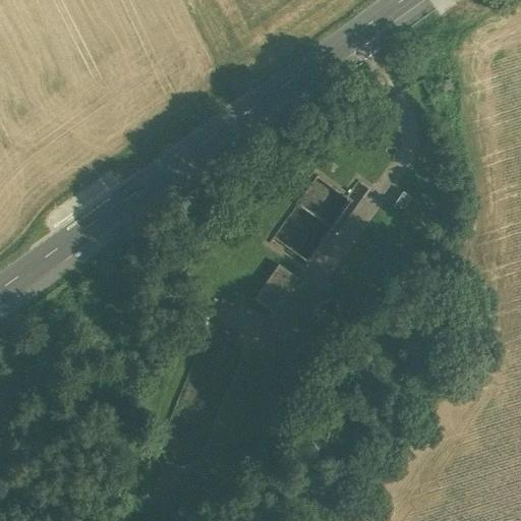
[(396,148),(386,149),(385,153),(393,159),(396,154),(396,148)]
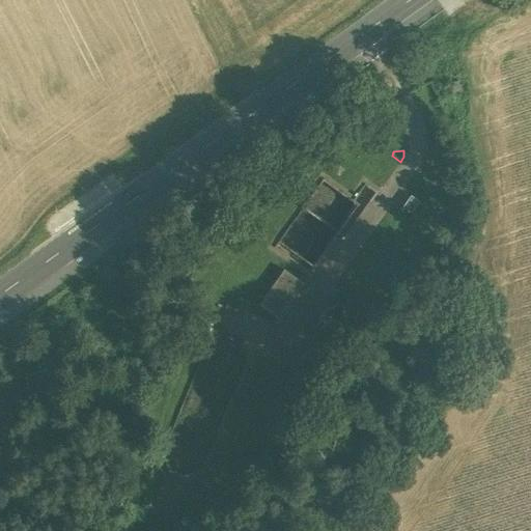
[(318,159),(308,156),(305,166),(313,170),(318,159)]
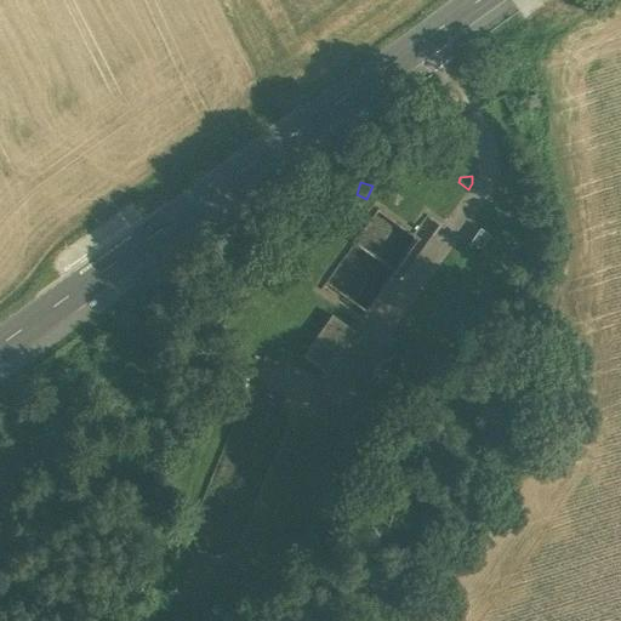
[(489,237),(479,229),(469,243),(479,250),(489,237)]
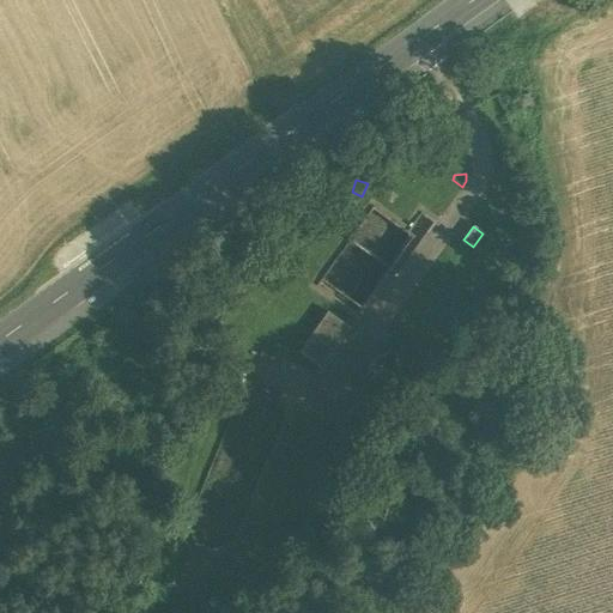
[(327,313),(298,353),(321,369),(350,328),(327,313)]
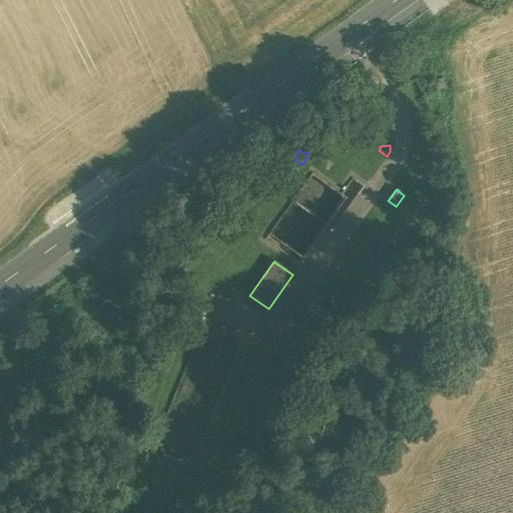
[(194,456),(188,472),(192,474),(200,455),(196,453),(194,456)]
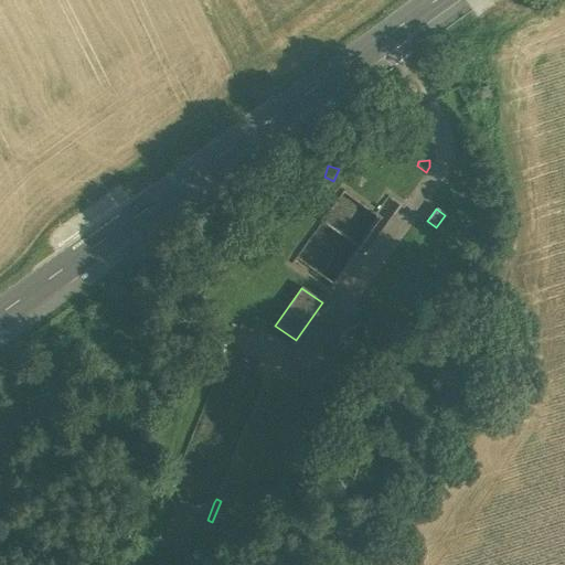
[(193,508),(183,503),(180,511),(190,514),(193,508)]
